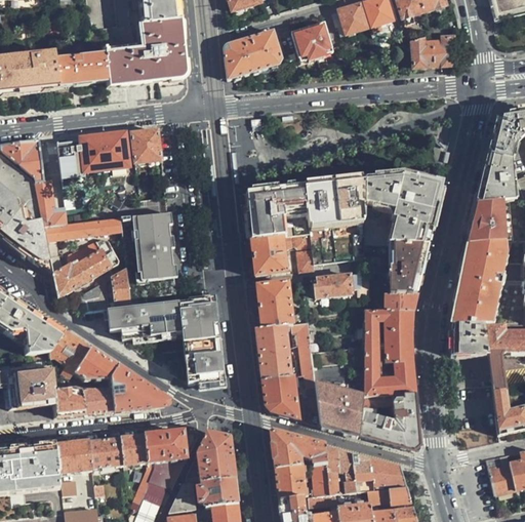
[(85,0),(89,30),(99,30),(104,29),(98,0),(85,0)]
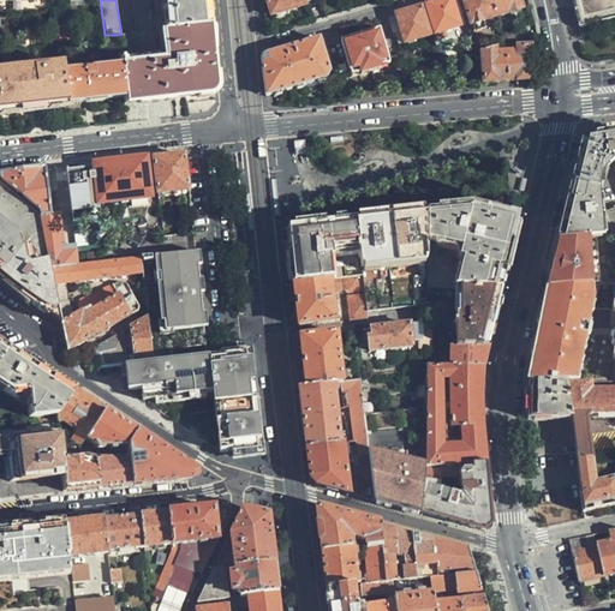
[(133,0),(137,31),(153,30),(149,0),(133,0)]
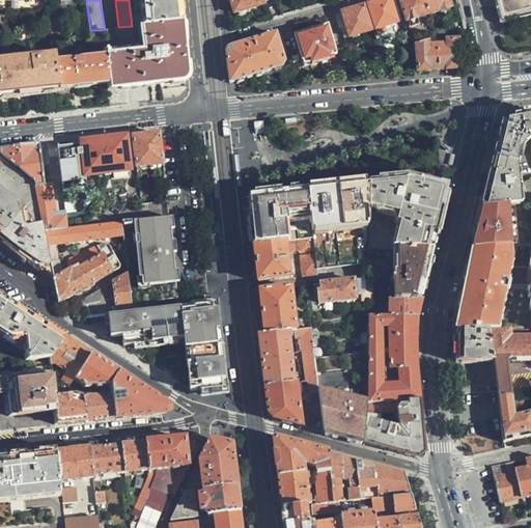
[(139,0),(142,24),(180,19),(177,0),(139,0)]
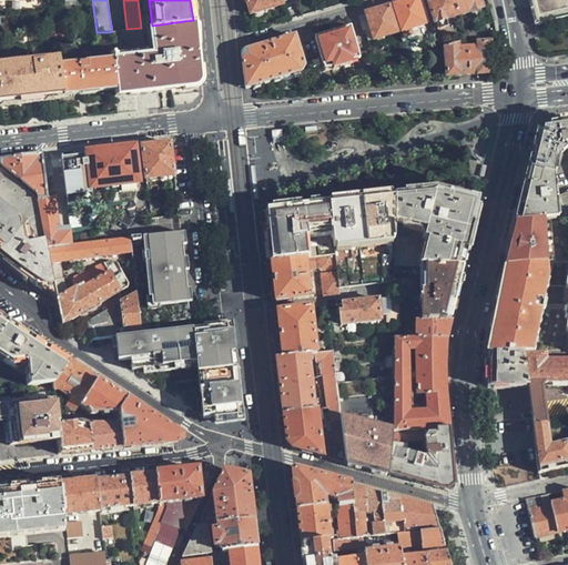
[(246,0),(251,11),(253,10),(254,14),(264,12),(263,8),(281,1),(280,0),(246,0)]
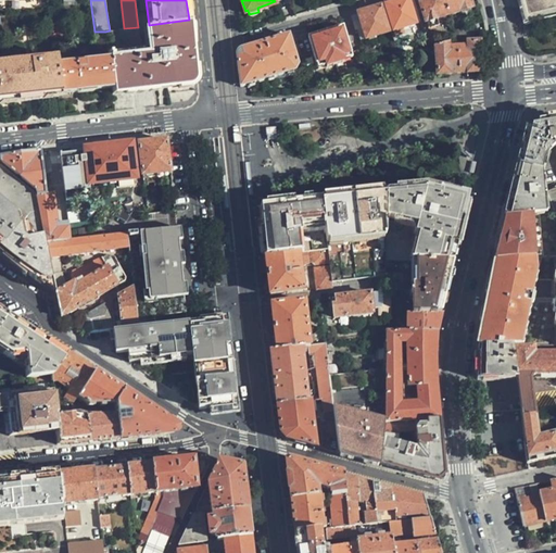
[(418,12),(414,0),(396,0),(387,3),(394,28),(395,34),(405,30),(404,25),(416,22),(414,13),(418,12)]
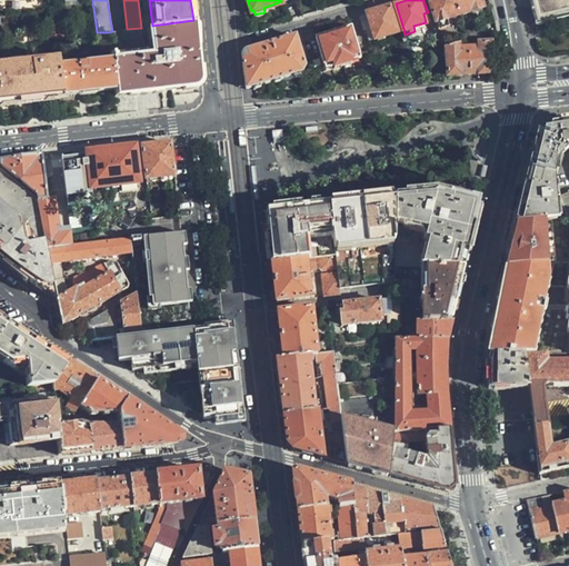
[(460,12),(456,0),(423,0),(428,12),(433,10),(437,19),(460,12)]
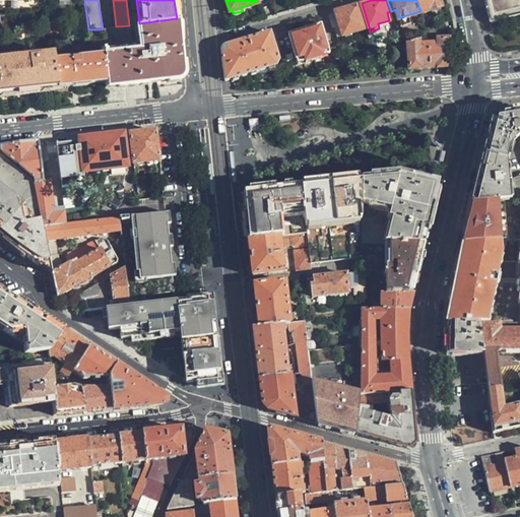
[(443,4),(441,0),(416,0),(420,11),(443,4)]
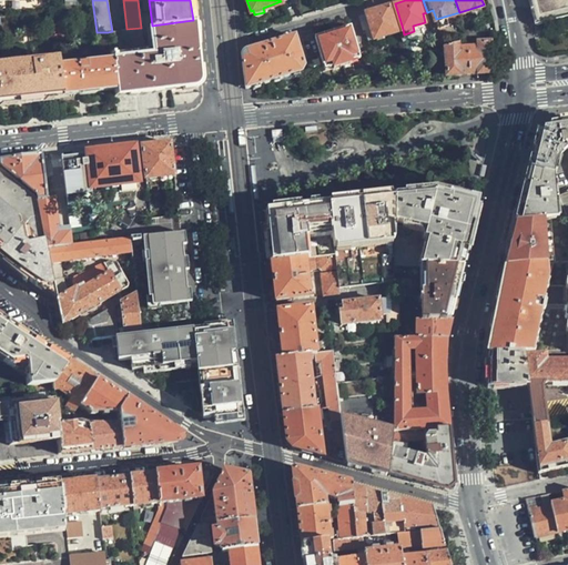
[(530,0),(536,21),(567,13),(567,0),(530,0)]
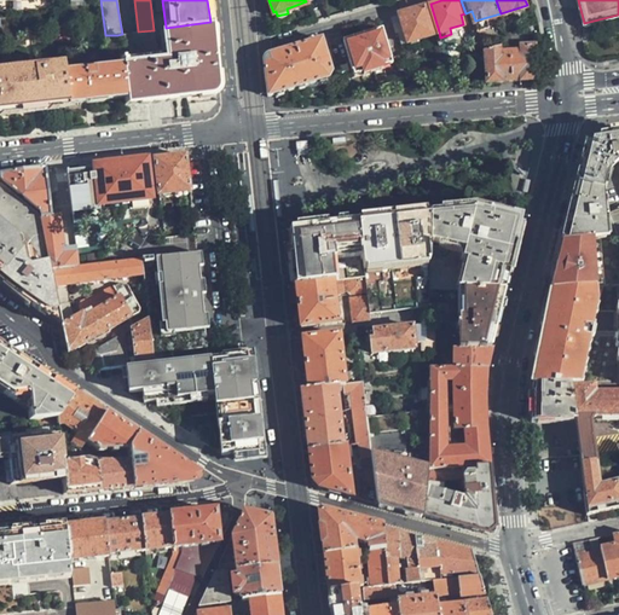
[(433,33),(424,5),(400,12),(409,41),(433,33)]
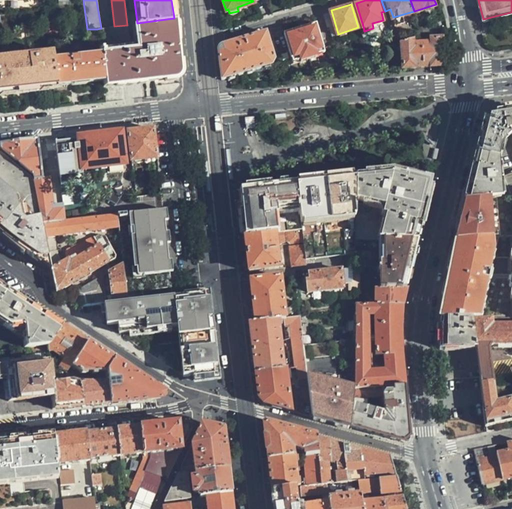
[(177,55),(174,18),(137,23),(135,24),(136,34),(128,35),(127,25),(114,26),(101,28),(97,29),(100,50),(102,78),(104,84),(173,75),(179,70),(177,55)]
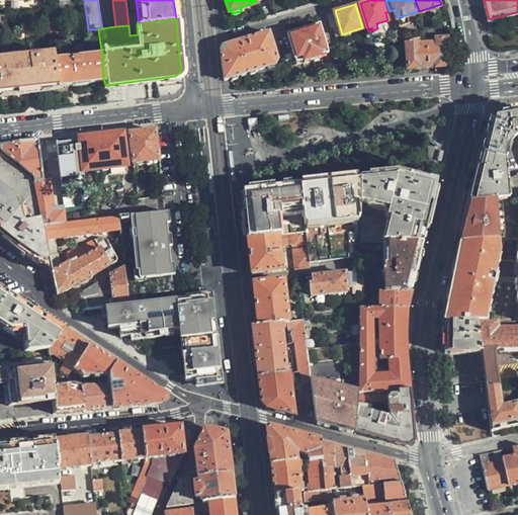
[(58,20),(48,21),(49,30),(59,28),(58,20)]
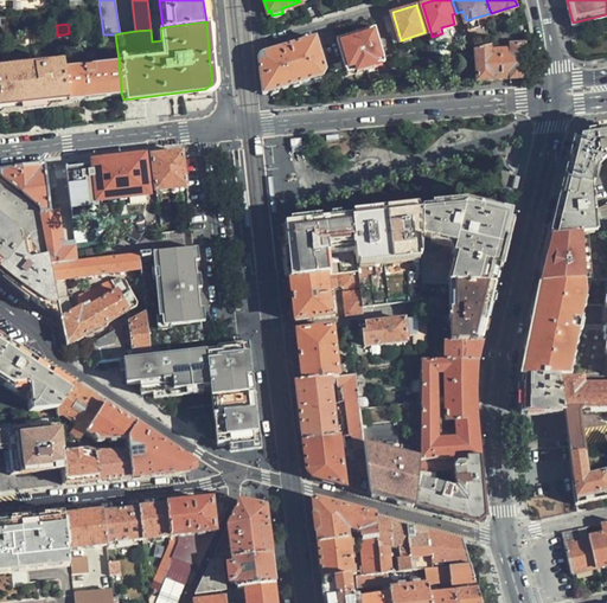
[(383,49),(377,32),(339,44),(349,75),(358,71),(359,76),(378,70),(377,65),(387,63),(383,49)]
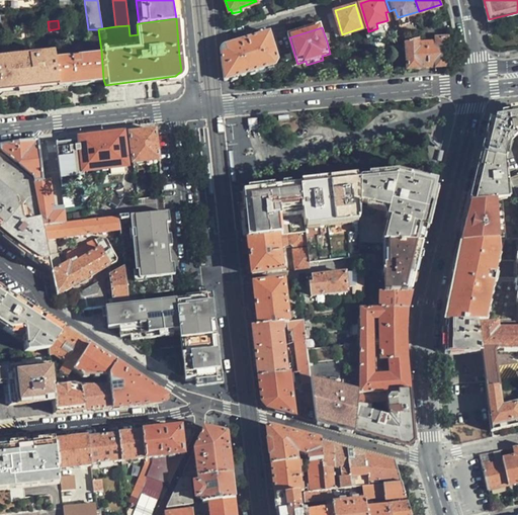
[(276,49),(271,30),(227,44),(224,46),(222,49),(222,55),(223,67),(225,78),(276,63),(278,60),(276,49)]
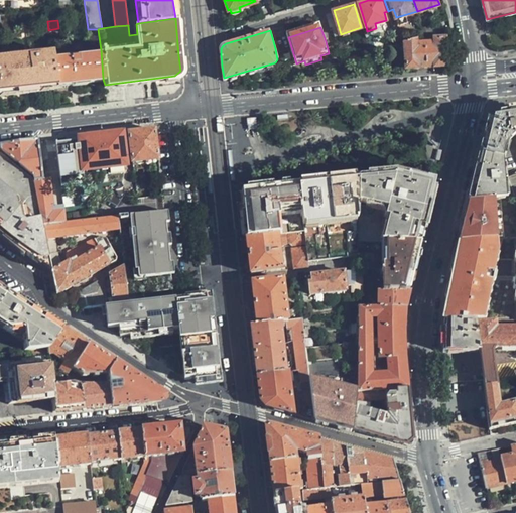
[(416,37),(404,40),(405,46),(406,67),(418,66),(418,63),(436,62),(437,65),(449,62),(446,35),(435,36),(435,39),(417,41),(416,37)]
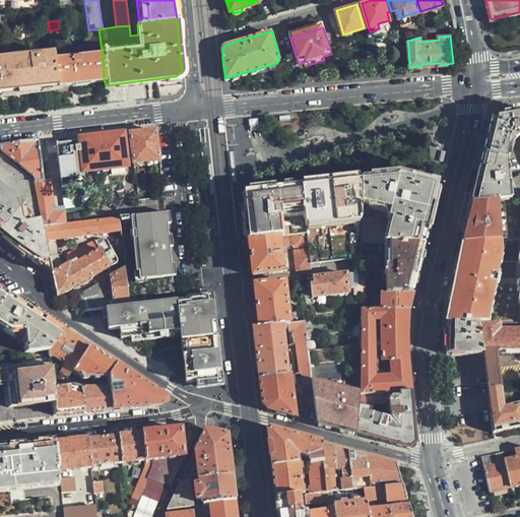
[(6,88),(55,84),(52,57),(51,50),(36,52),(36,53),(24,54),(24,52),(0,55),(0,91),(6,91),(6,88)]
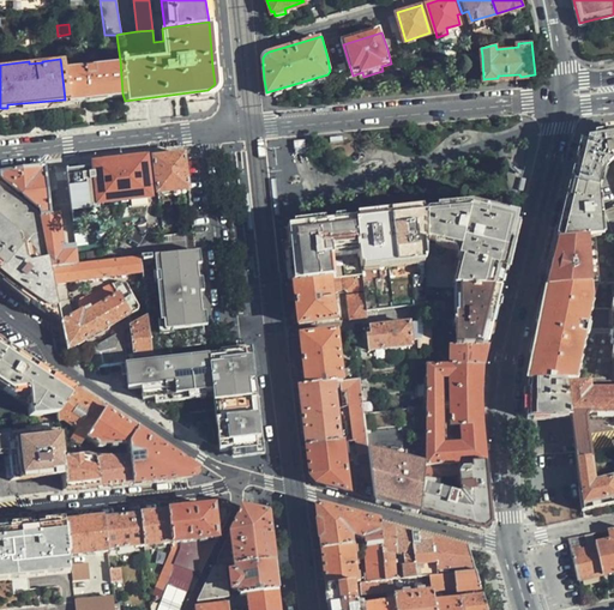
[(65,100),(122,94),(120,60),(61,67),(65,100)]
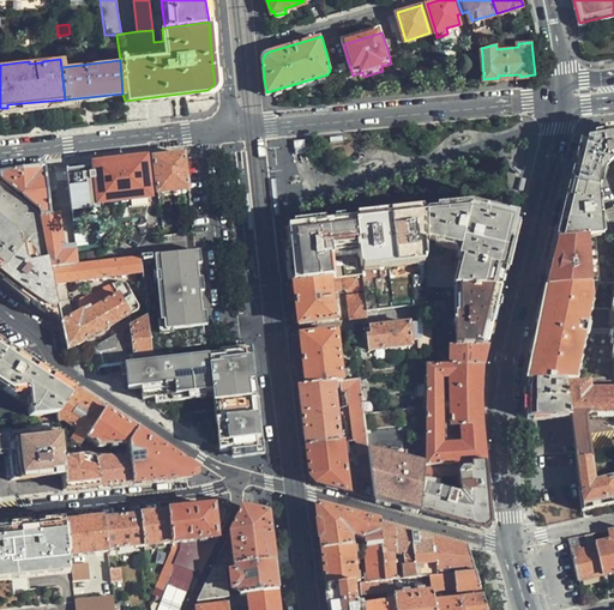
[(58,103),(65,103),(65,100),(7,104),(7,108),(0,108),(0,109),(2,109),(2,110),(43,107),(43,106),(49,104),(49,106),(58,106),(58,103)]
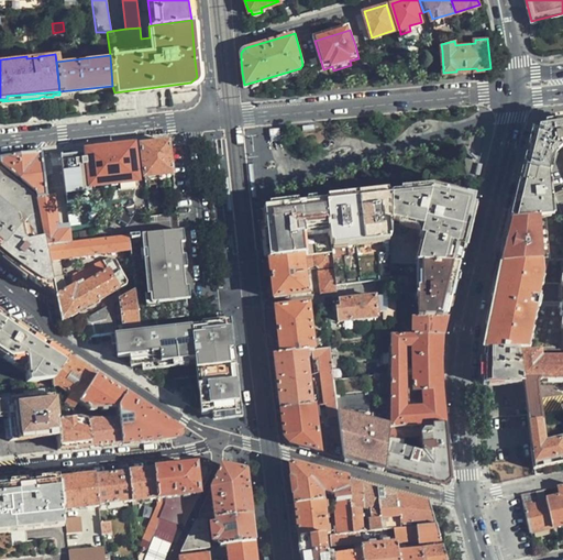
[(519,191),(512,218),(539,216),(551,215),(551,213),(554,212),(554,199),(551,200),(550,169),(554,171),(558,156),(553,155),(562,146),(562,145),(562,121),(544,123),(544,131),(536,131),(533,139),(531,139),(527,155),(519,191)]
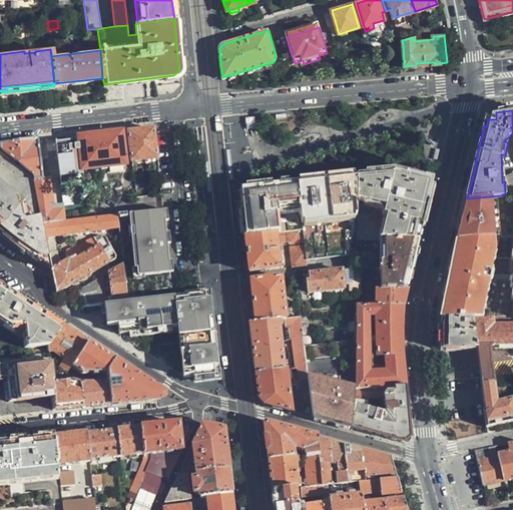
[(157,124),(129,127),(133,160),(161,157),(157,129),(157,124)]
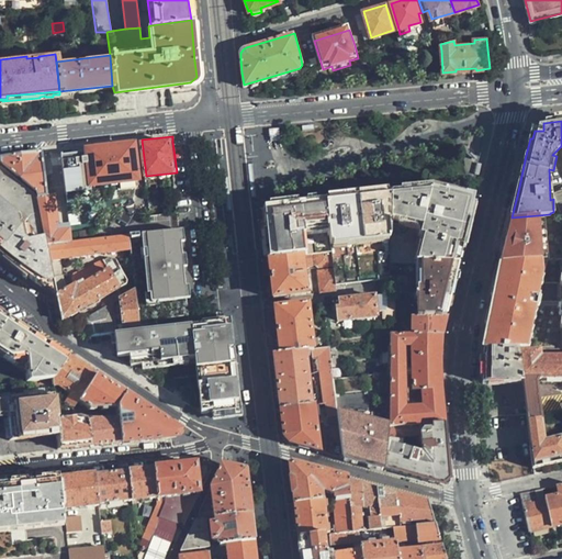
[(64,154),(63,154),(69,207),(94,202),(92,188),(139,182),(135,145),(88,151),(88,153),(74,155),(74,148),(64,151),(64,154)]
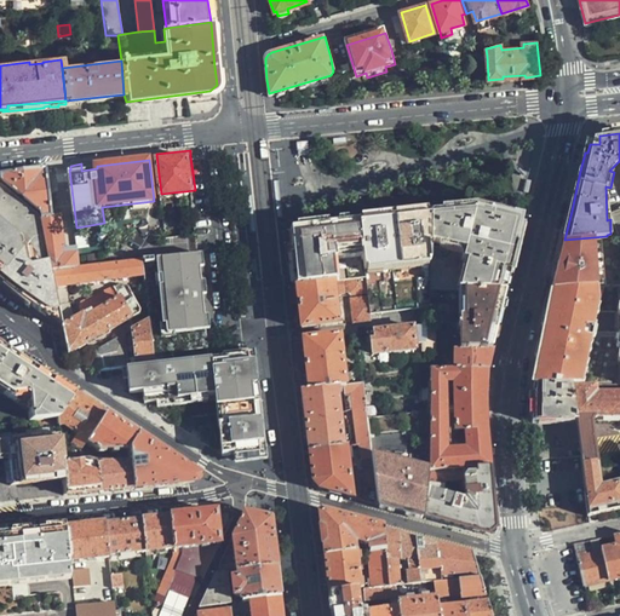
[(0,171),(0,177),(41,209),(41,217),(51,216),(46,167),(0,171)]
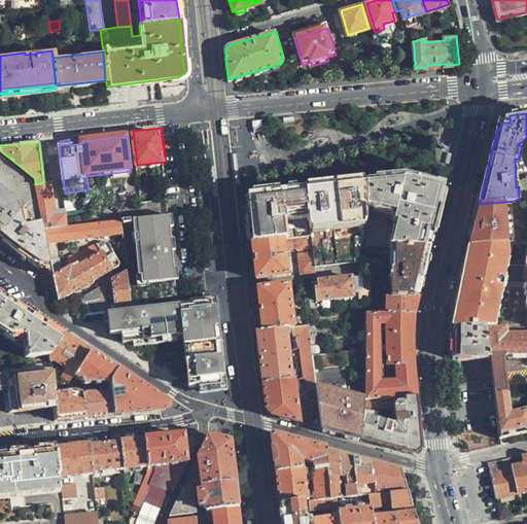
[(0,150),(0,239),(27,260),(53,279),(49,259),(46,243),(43,229),(35,184),(35,178),(0,150)]
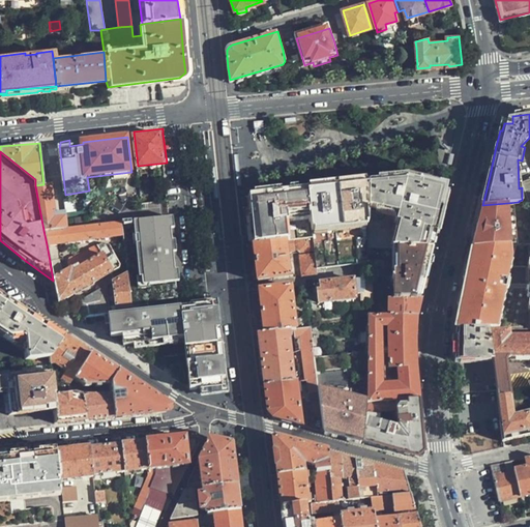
[(398,246),(433,246),(442,209),(448,184),(408,174),(370,178),(370,246),(398,246)]
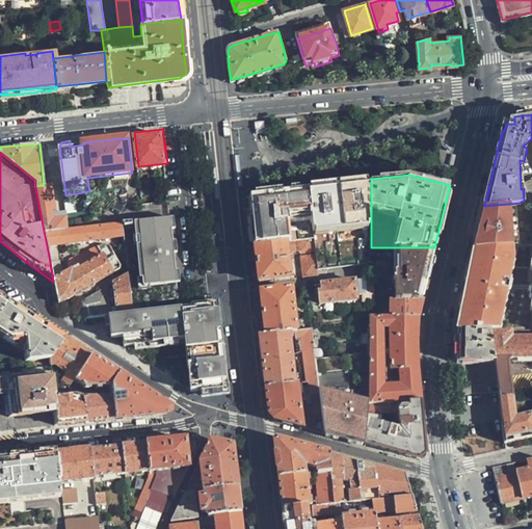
[(371,247),(371,179),(339,183),(309,187),(314,237),(316,248),(316,254),(318,267),(370,262),(371,247)]
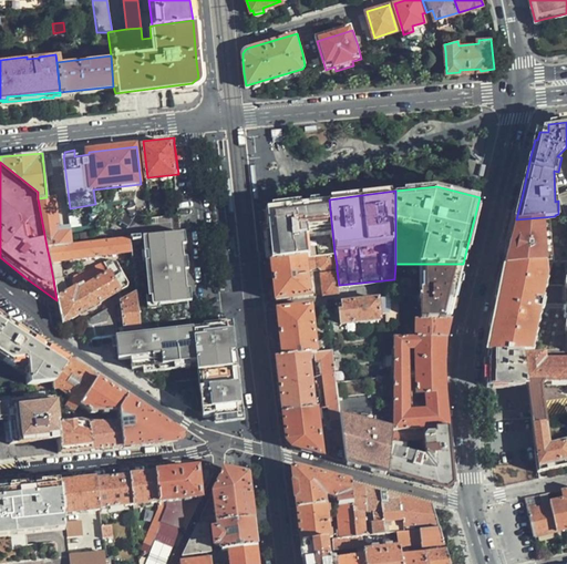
[(47,246),(71,243),(70,229),(59,231),(55,208),(49,208),(47,197),(38,198),(47,246)]
